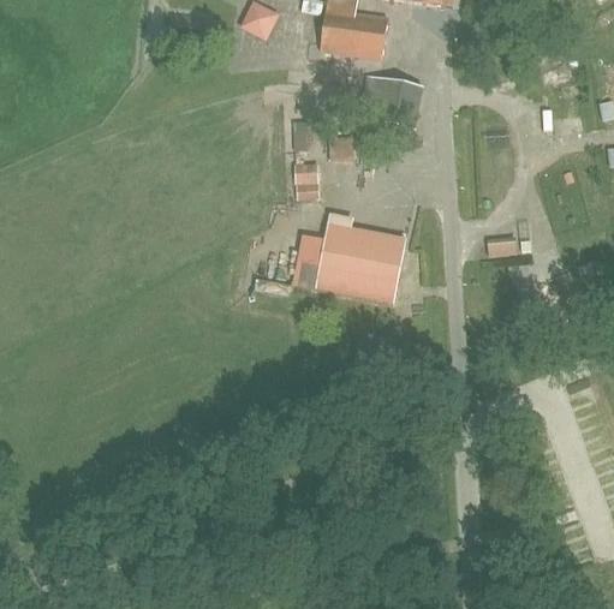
[(233,24),(260,39),(274,12),(252,0),(248,0),(233,24)]
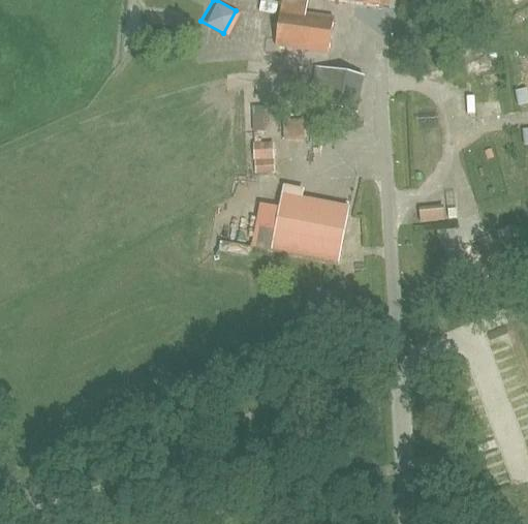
[(279,0),(275,42),(329,50),(334,14),(304,10),(306,0),(279,0)]
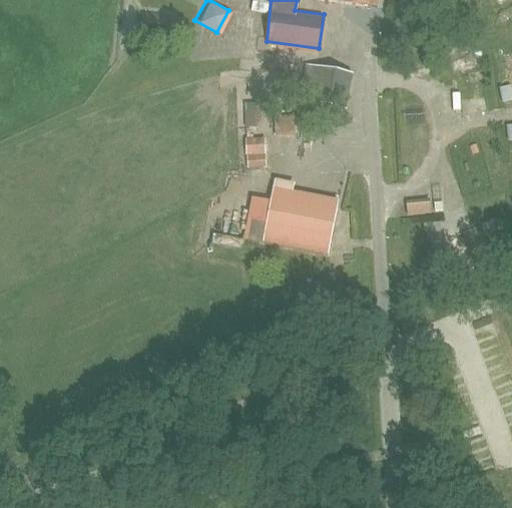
[(167,12),(141,9),(139,31),(164,33),(167,12)]
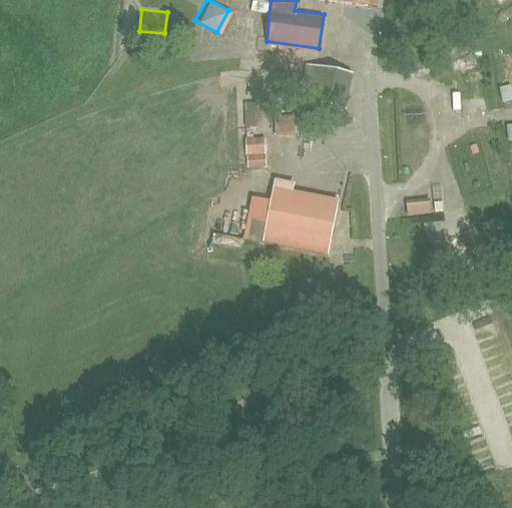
[(306,62),(299,98),(345,107),(352,71),(306,62)]
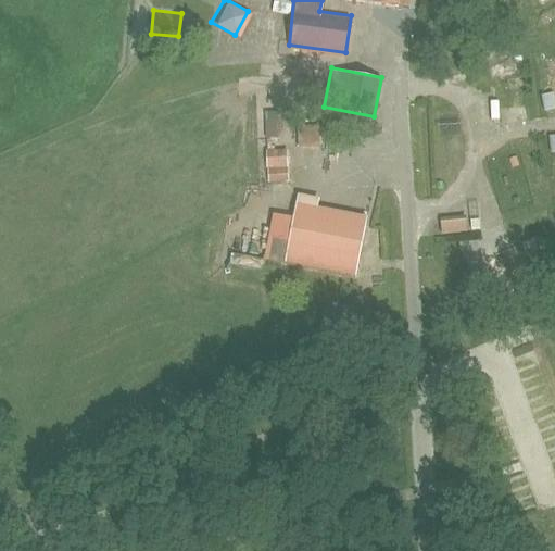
[(266,165),(267,179),(282,179),(281,165),(266,165)]
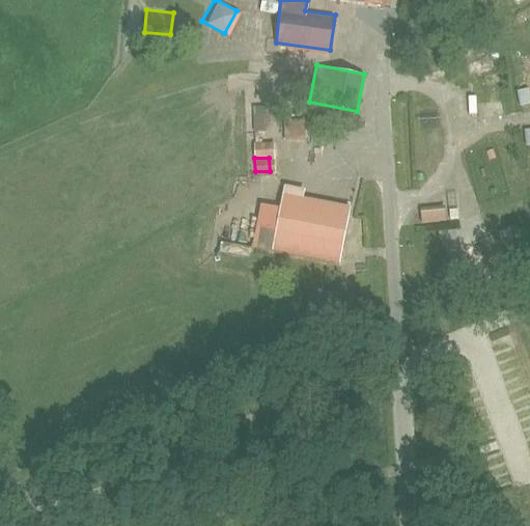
[(285,183),(280,205),(272,243),(337,257),(350,204),(302,195),(304,187),(285,183)]
